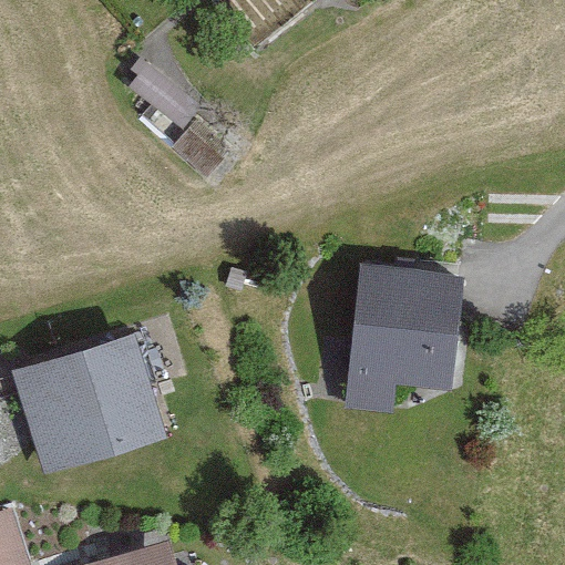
[(124,79),(185,127),(204,104),(144,54),(124,79)]
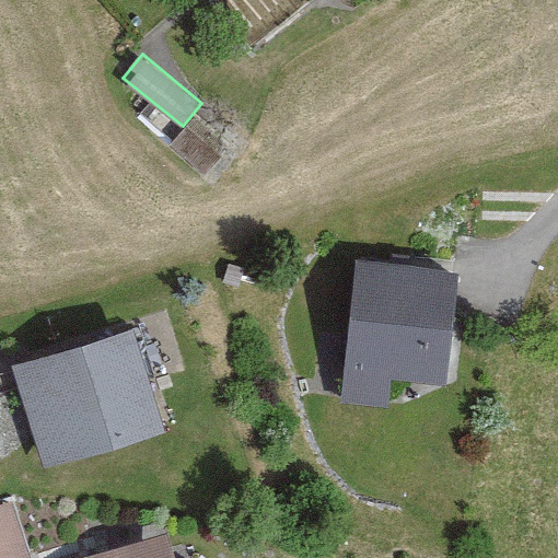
[(171,142),(206,176),(234,146),(198,112),(171,142)]
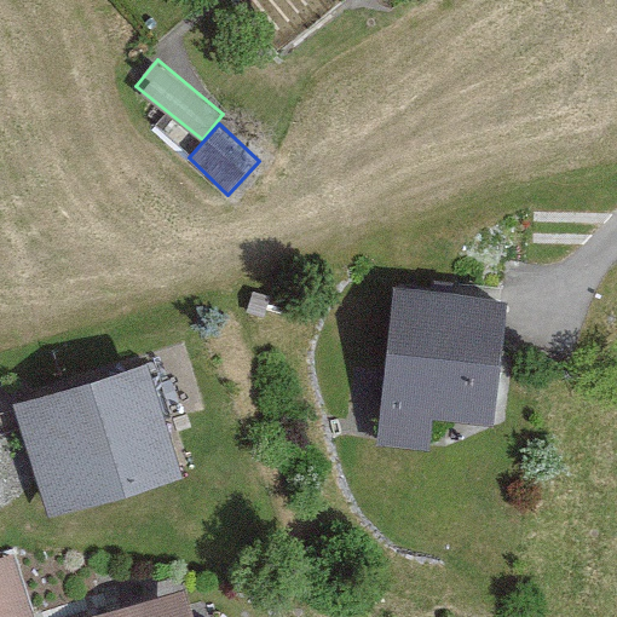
[(502,294),(385,297),(379,445),(437,445),(442,415),(491,419),(502,294)]
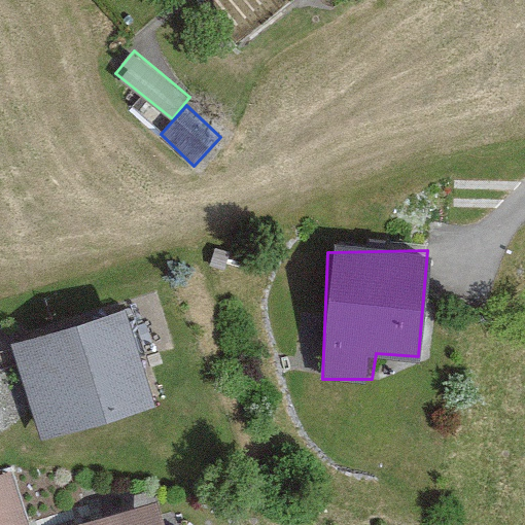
[(158,408),(127,312),(9,343),(43,445),(158,408)]
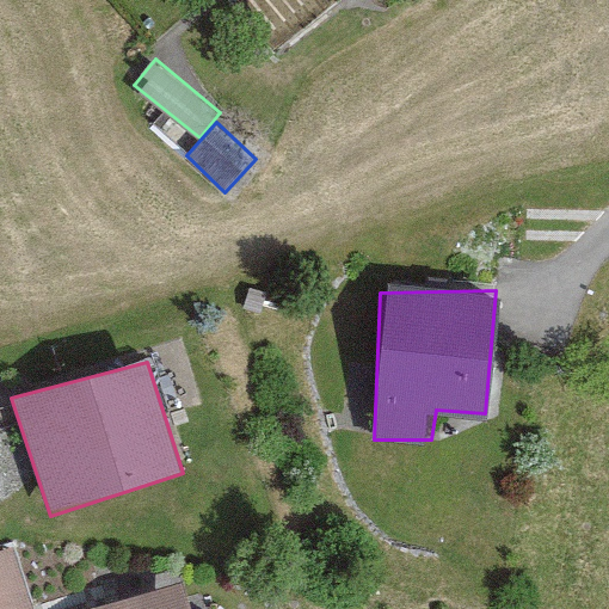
[(26,608),(11,554),(0,557),(0,608),(26,608)]
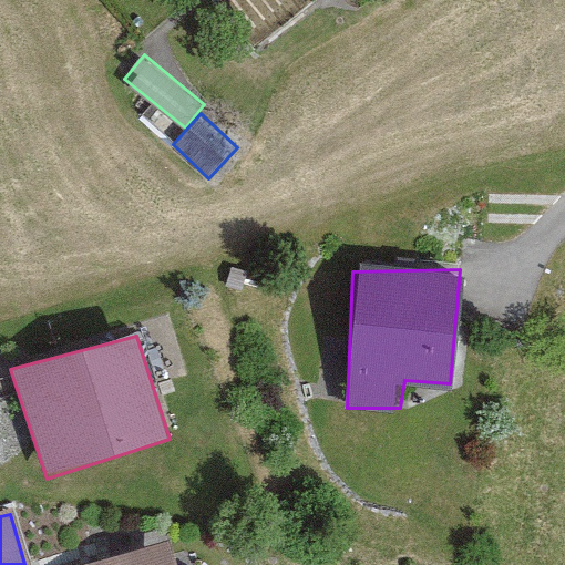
[(175,564),(172,545),(74,564),(175,564)]
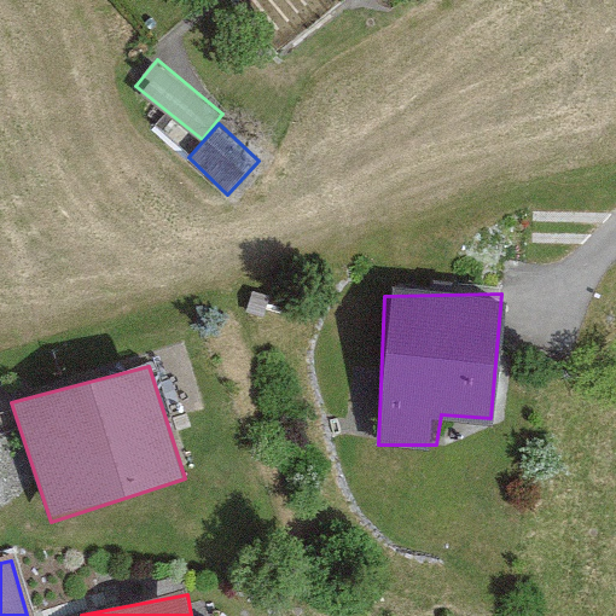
All buildings are outlined.
